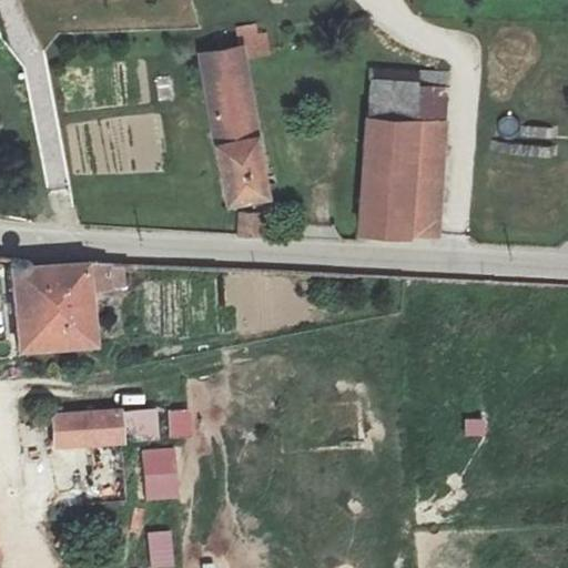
[(273,201),(249,49),(205,54),(230,205),(273,201)]
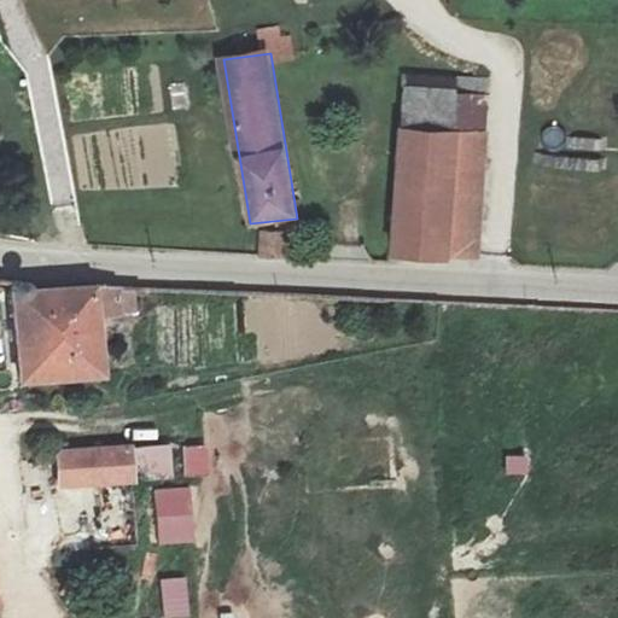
[(403,75),(400,130),(484,134),(488,80),(403,75)]
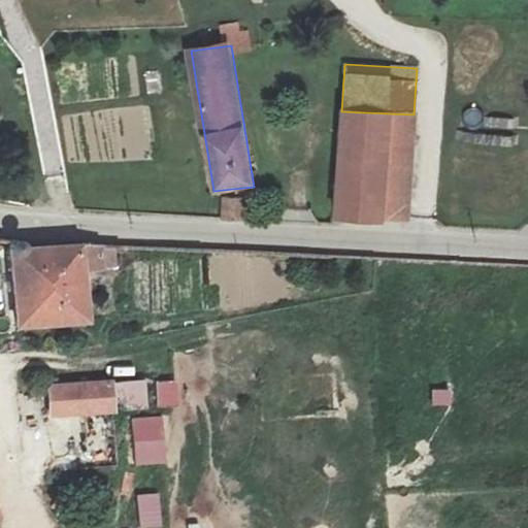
[(406,218),(414,114),(341,111),(334,218),(406,218)]
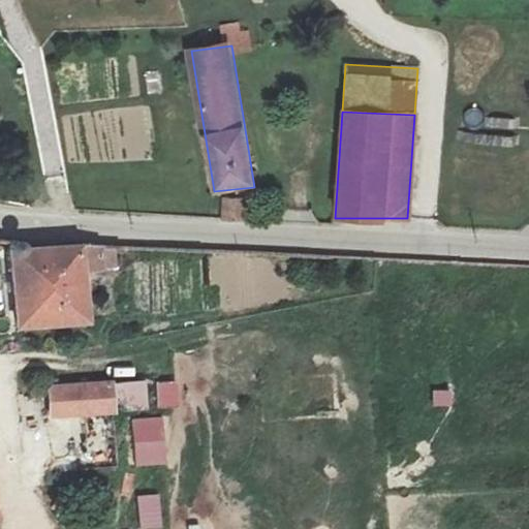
[(220,216),(245,214),(247,201),(223,201),(220,216)]
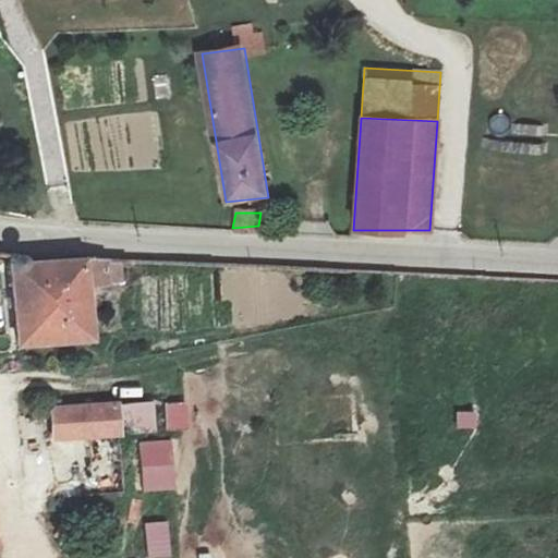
[(88,268),(89,256),(26,263),(26,257),(14,255),(12,261),(12,270),(9,271),(17,349),(96,340),(89,289),(110,286),(106,265),(88,268)]
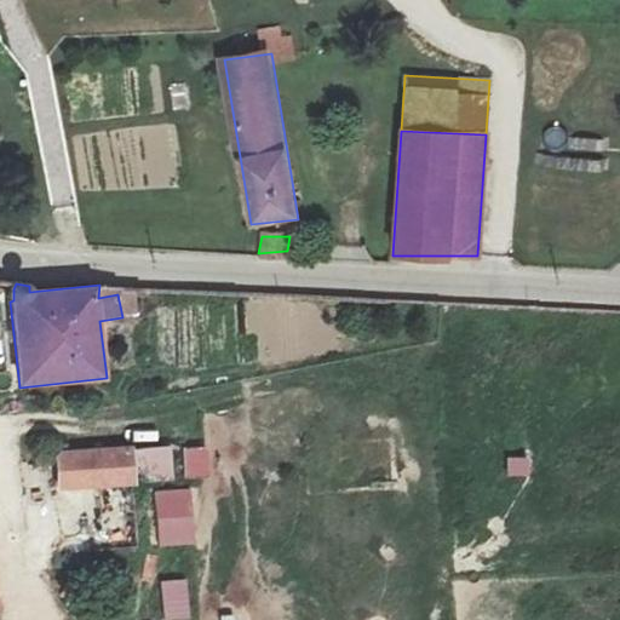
[(385,480),(384,445),(360,446),(361,481),(385,480)]
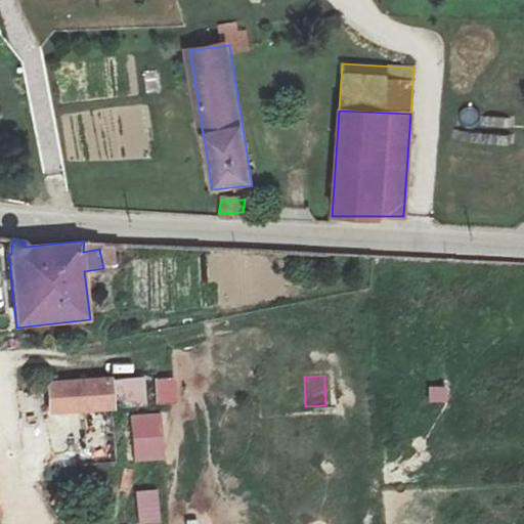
[(137,379),(110,380),(113,409),(139,405),(137,379)]
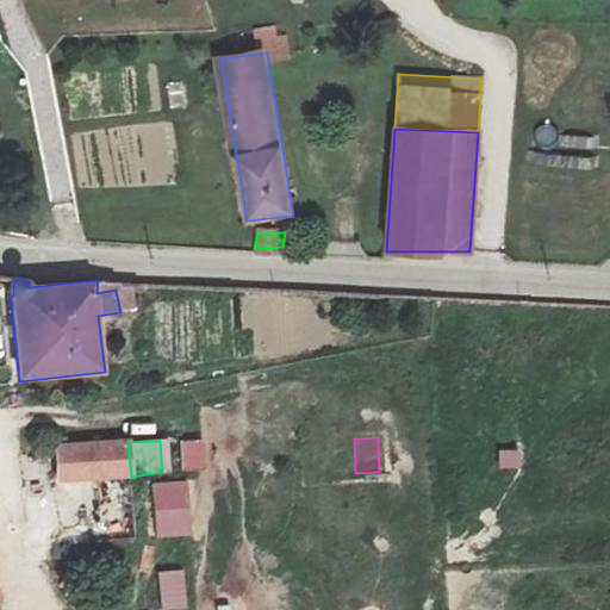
[(131,477),(128,442),(56,448),(58,484),(131,477)]
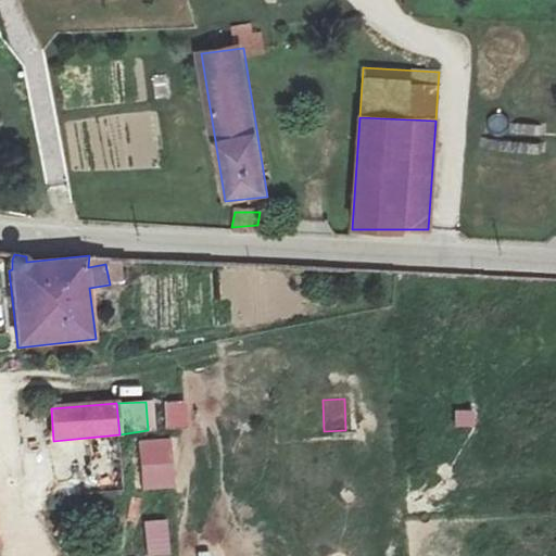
[(168,428),(188,427),(187,404),(166,405),(168,428)]
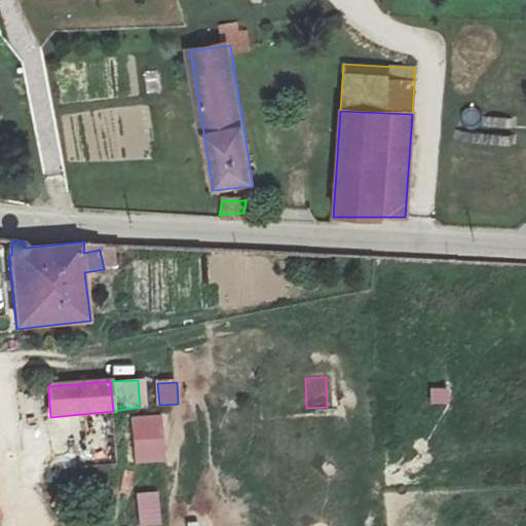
[(431,389),(431,404),(448,404),(448,389),(431,389)]
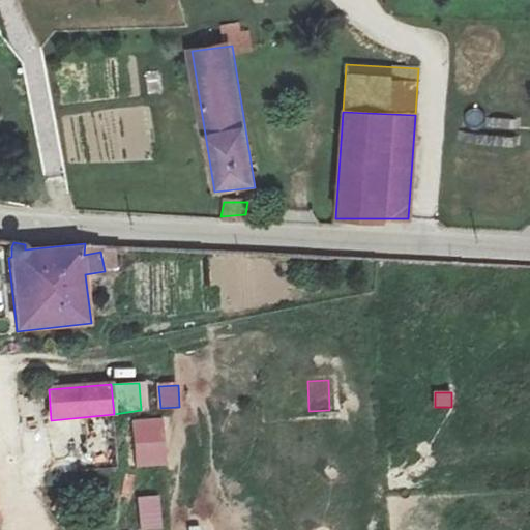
[(137,467),(166,465),(163,419),(134,420),(137,467)]
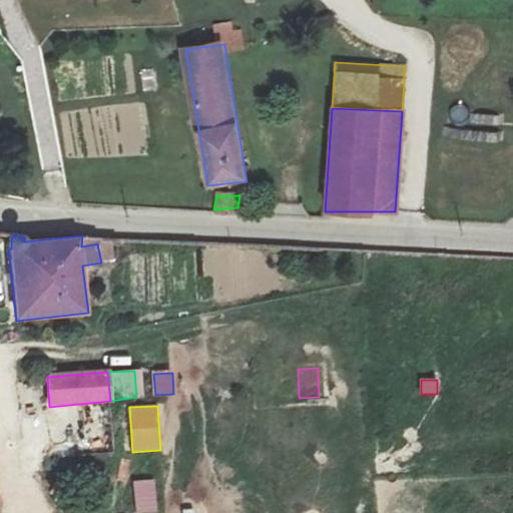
[(136,512),(139,512),(156,512),(154,481),(135,482),(136,512)]
